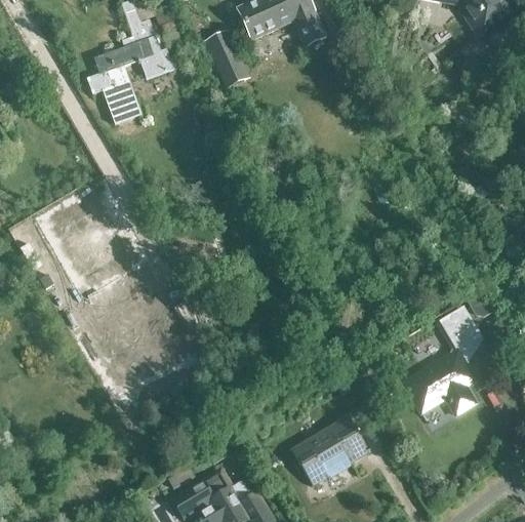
[(154,30),(146,33),(142,22),(155,16),(149,0),(131,0),(122,3),(133,37),(130,39),(132,45),(95,58),(102,74),(88,78),(93,94),(105,91),(116,124),(142,115),(124,66),(140,61),(147,78),(174,69),(171,59),(165,62),(154,30)]
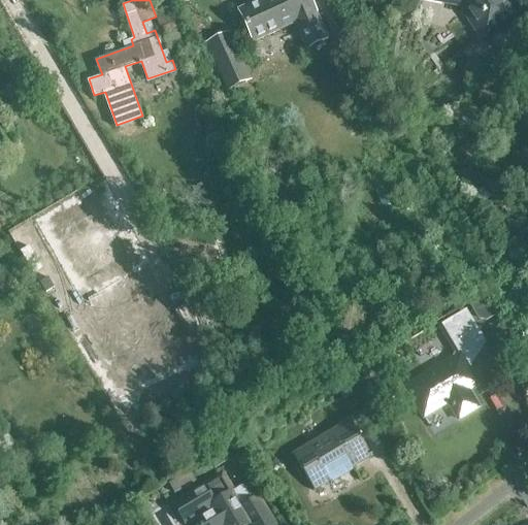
[(306,46),(326,38),(307,0),(262,0),(239,10),(252,39),(294,21),(306,46)]
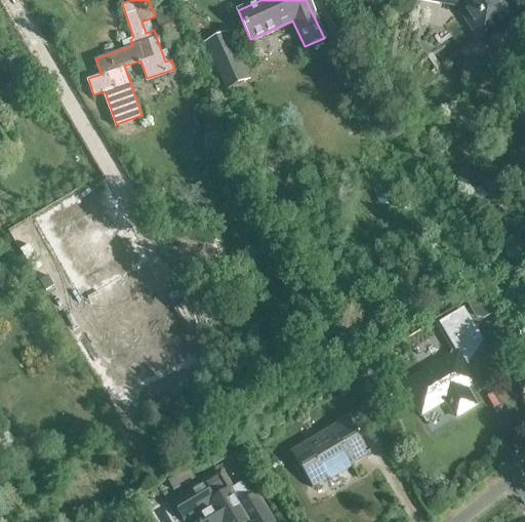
[(441,0),(457,3),(482,39),(517,15),(506,0),(441,0)]
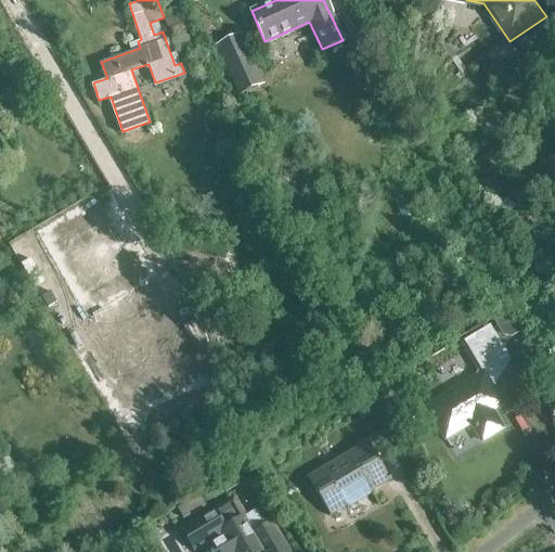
[(217,43),(239,91),(259,81),(239,35),(217,43)]
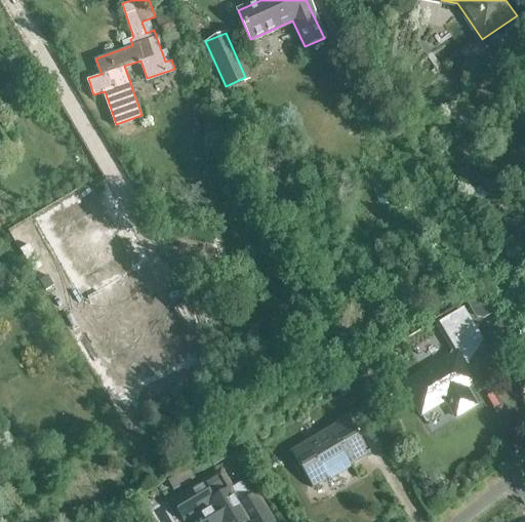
[(55,236),(34,246),(63,298),(84,286),(87,294),(129,273),(94,208),(53,230),(55,236)]
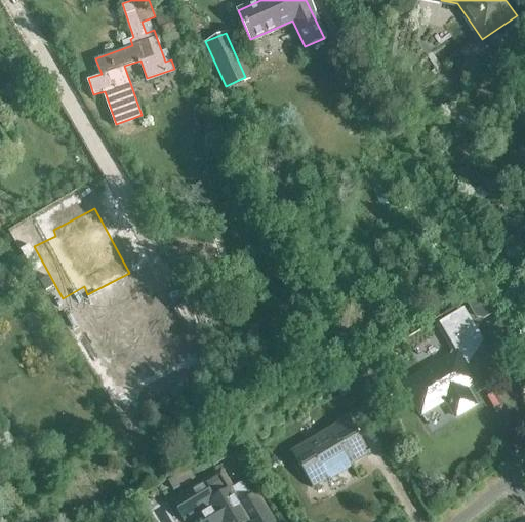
[(456,415),(475,405),(465,388),(476,382),(462,359),(473,353),(483,338),(463,306),(438,321),(456,353),(404,383),(422,412),(446,398),(456,415)]
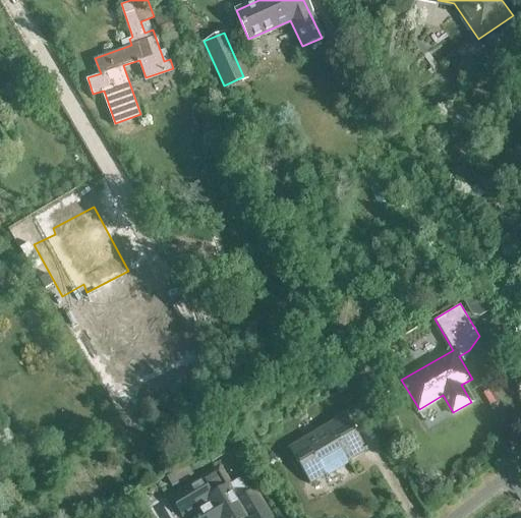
[(289,448),(309,482),(366,449),(345,414),(289,448)]
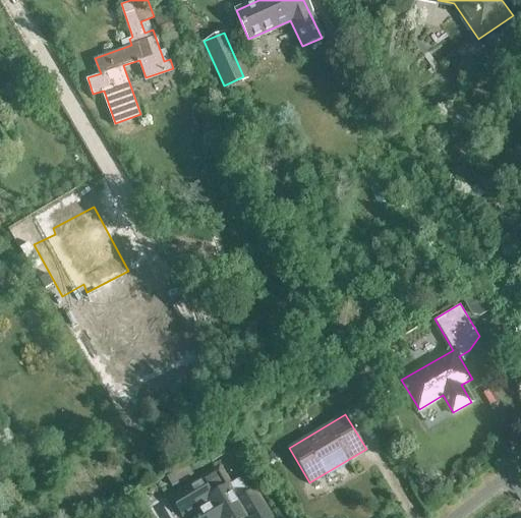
[(218,466),(170,495),(181,513),(196,504),(198,508),(192,511),(195,517),(240,517),(247,514),(248,517),(267,517),(254,499),(248,487),(244,491),(237,478),(229,484),(218,466)]
